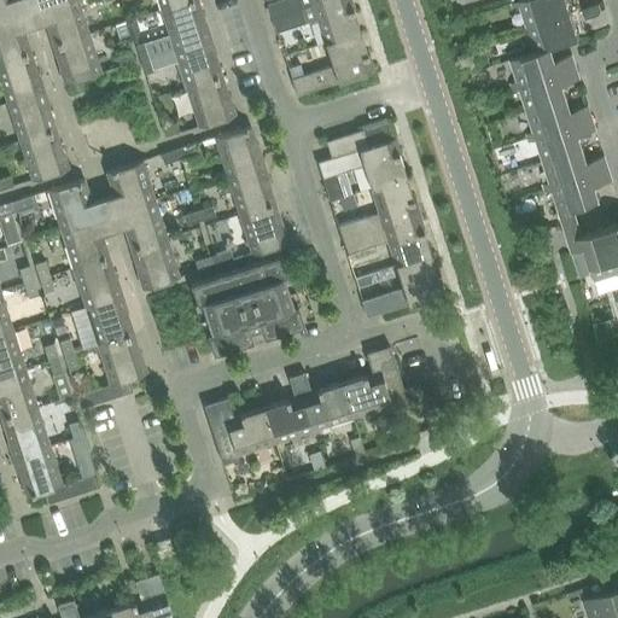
[(0,0),(0,18),(18,13),(29,10),(25,0),(0,0)]
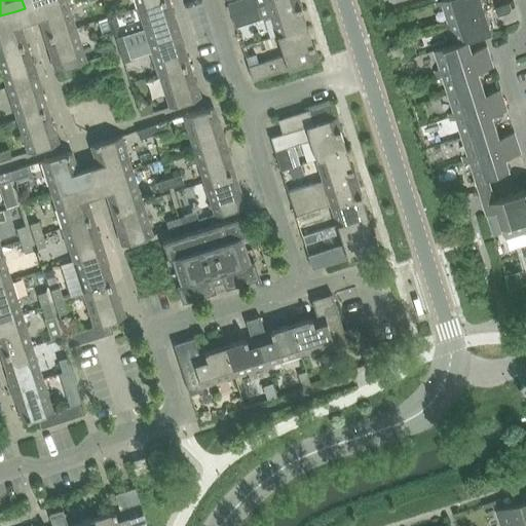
[(75,28),(66,0),(49,0),(25,8),(30,22),(39,19),(45,38),(75,28)]
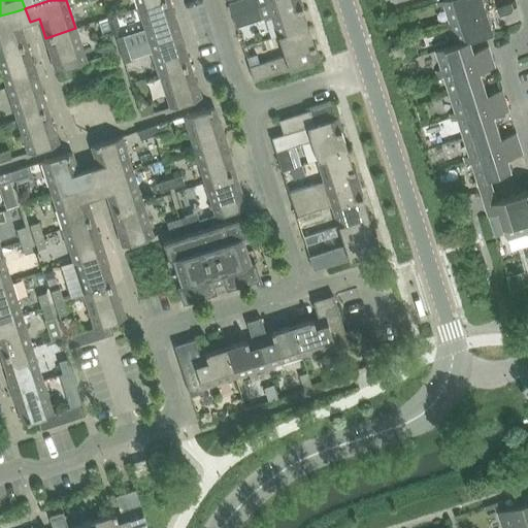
[(164,0),(138,8),(149,41),(178,32),(168,0),(164,0)]
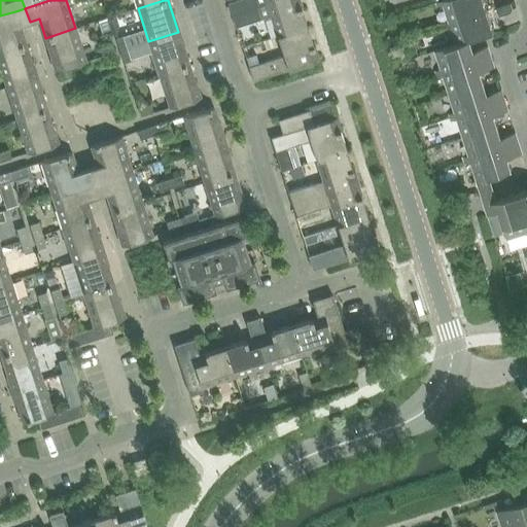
[(232,14),(256,6),(254,0),(234,0),(227,2),(232,14)]
